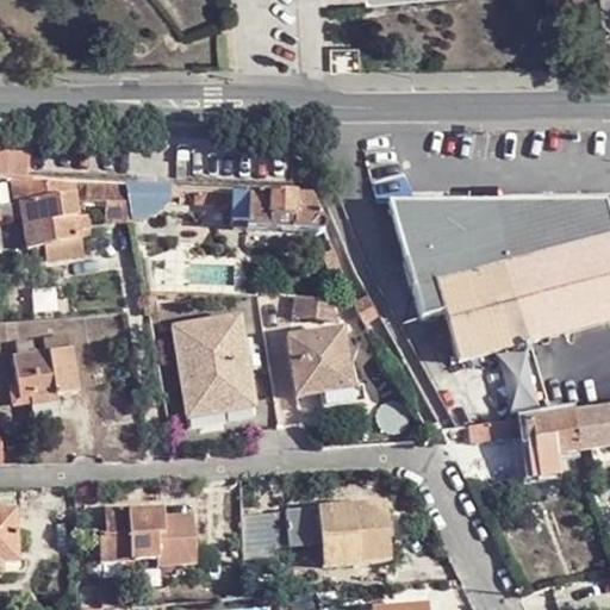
[(0,181),(14,182),(30,185),(31,160),(0,155),(0,181)]
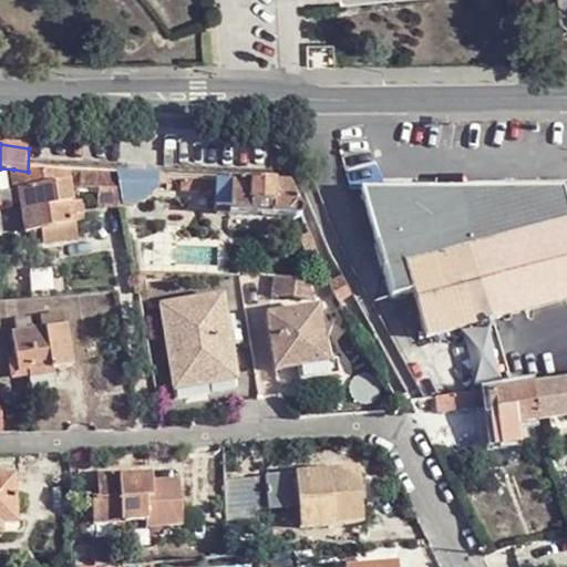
[(449,162),(398,163),(401,183),(453,183),(449,162)]
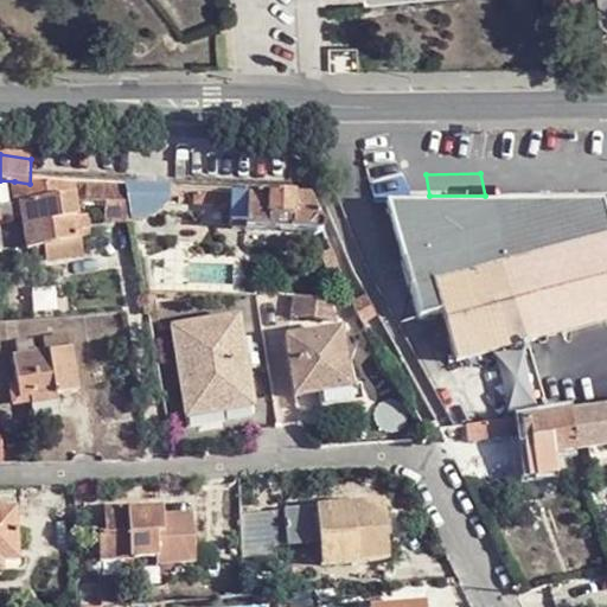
[(71,186),(30,184),(14,181),(17,206),(25,205),(30,247),(43,246),(45,259),(84,255),(82,234),(89,234),(88,219),(80,221),(77,196),(72,196),(71,186)]
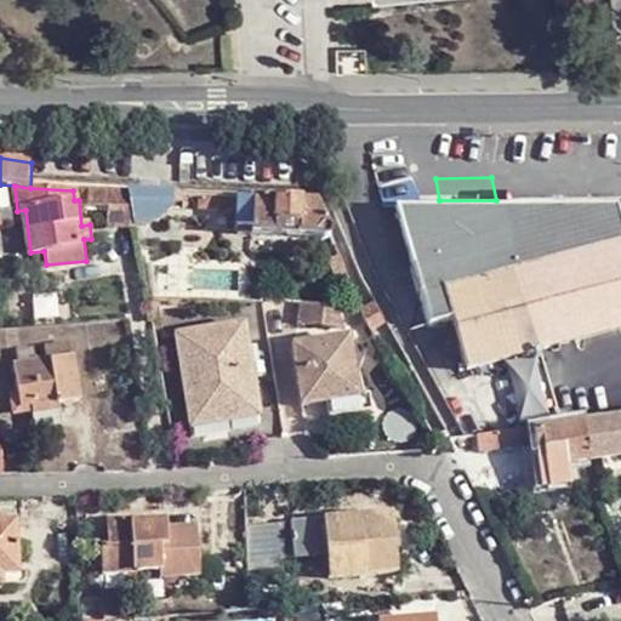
[(131,194),(98,192),(103,217),(134,218),(131,194)]
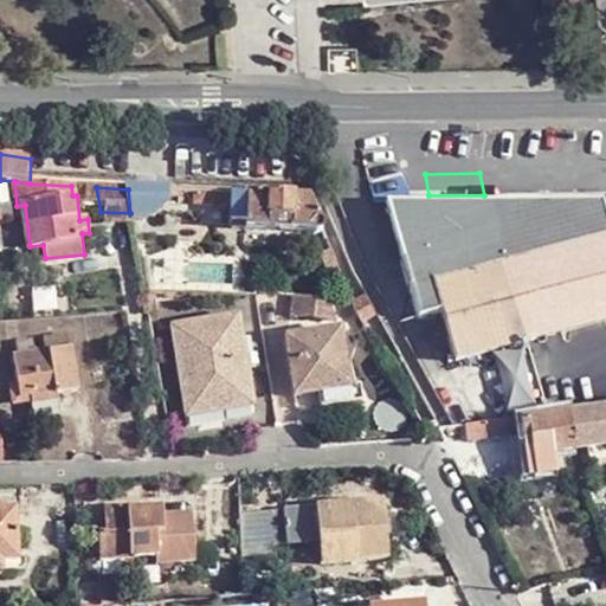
[(159,191),(128,189),(130,208),(130,213),(150,213),(167,206),(169,191),(167,191),(159,191)]
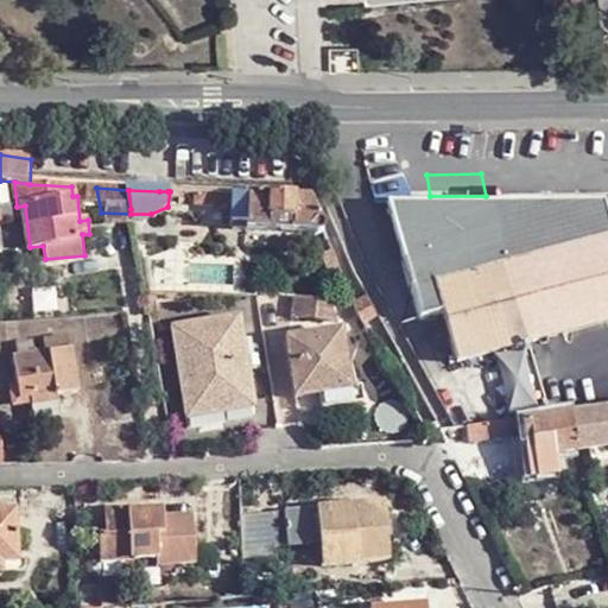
[(248,196),(234,196),(232,225),(247,225),(248,196)]
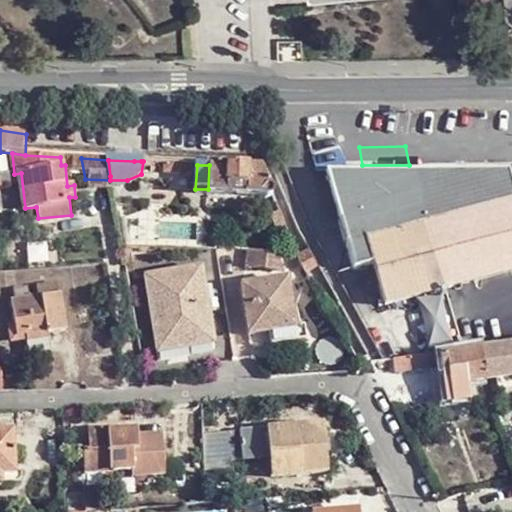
[(268,185),(264,169),(209,165),(208,189),(207,197),(256,199),(258,199),(261,200),(263,202),(266,202),(268,201),(269,200),(270,198),(271,196),(270,193),(268,185)]
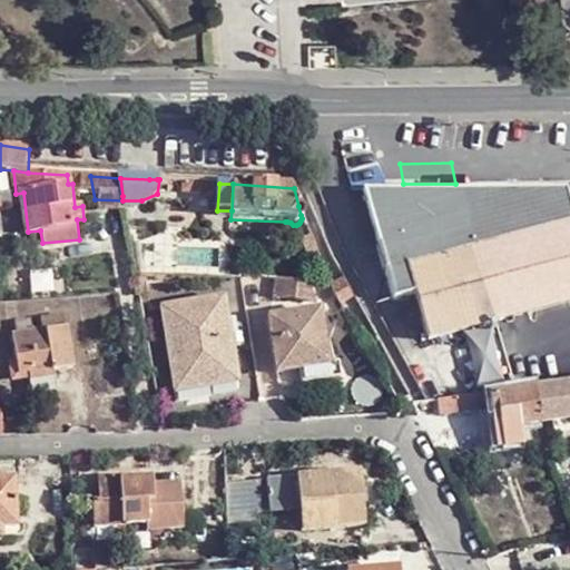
[(403,184),(381,184),(408,293),(411,293),(414,304),(434,302),(443,335),(569,300),(569,184),(455,184),(403,184)]
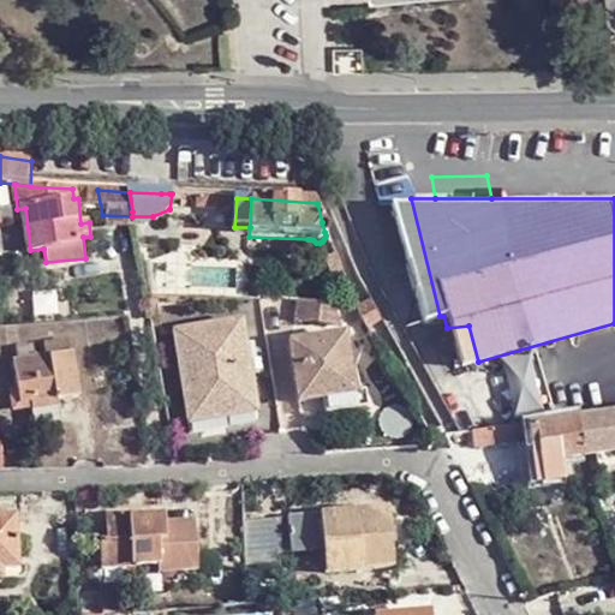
[(330,303),(297,298),(294,316),(341,323),(330,303)]
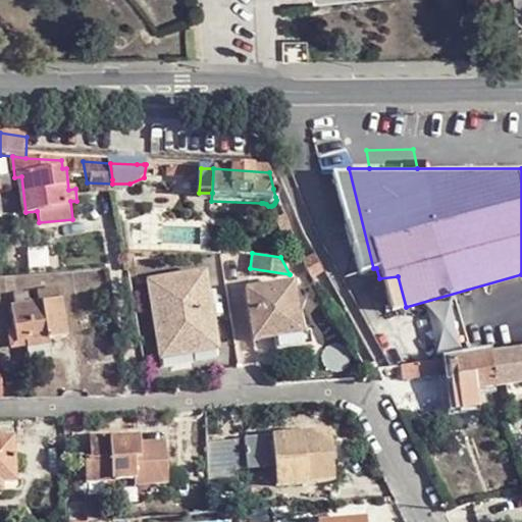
[(321,271),(312,254),(301,259),(300,260),(309,277),(312,275),(321,271)]
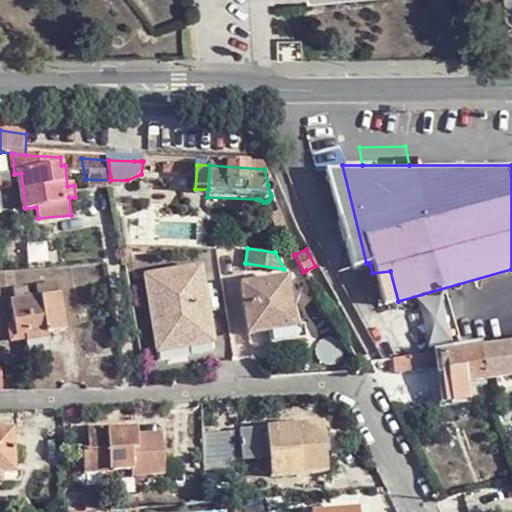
[(199,262),(143,273),(155,335),(185,330),(187,343),(213,338),(199,262)]
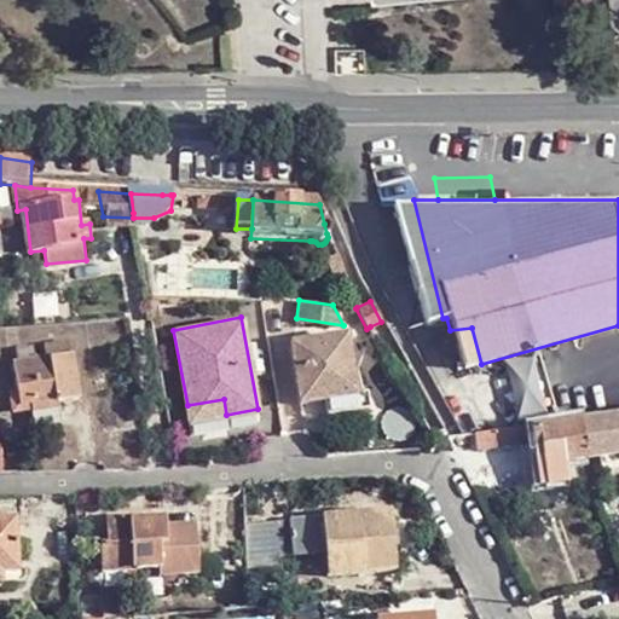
[(346,333),(290,341),(299,400),(324,398),(356,393),(346,333)]
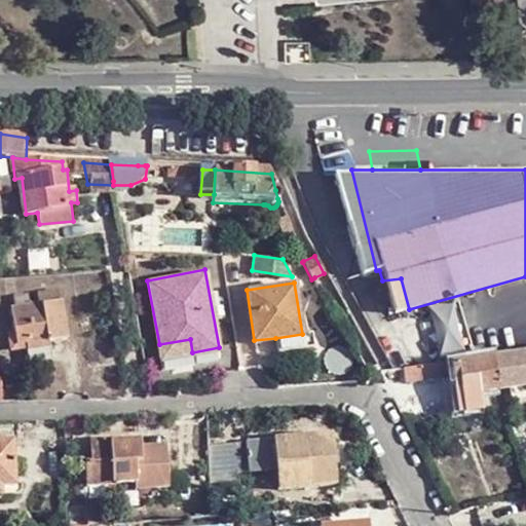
[(13,301),(14,310),(28,308),(26,300),(13,301)]
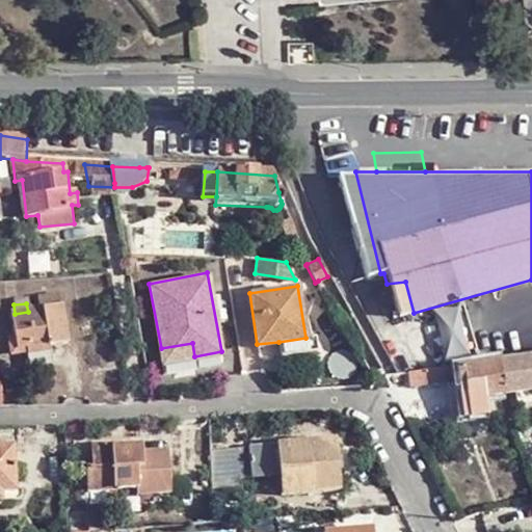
[(28,312),(15,314),(10,315),(15,343),(26,342),(30,370),(50,368),(48,349),(65,347),(60,309),(28,312)]
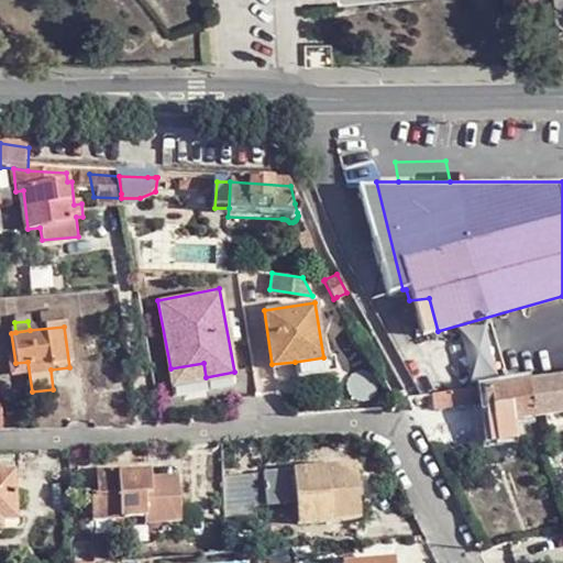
[(323,357),(295,362),(297,375),(335,370),(333,355),(323,357)]
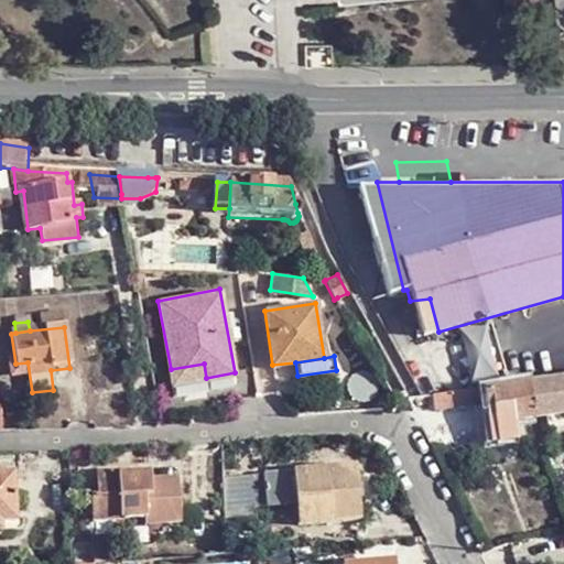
[(204,364),(171,369),(174,384),(206,378),(204,364)]
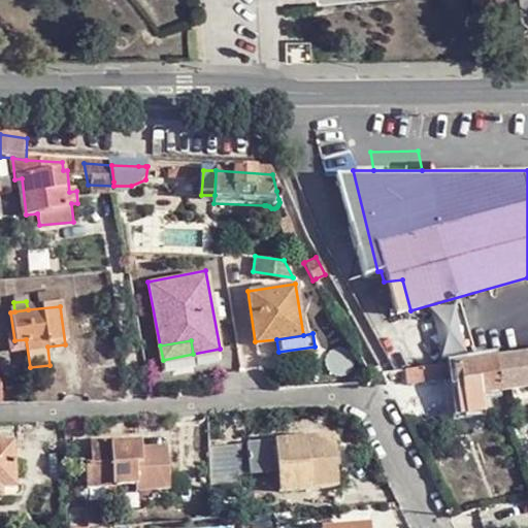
[(513,393),(527,390),(527,355),(496,360),(500,394),(513,393)]
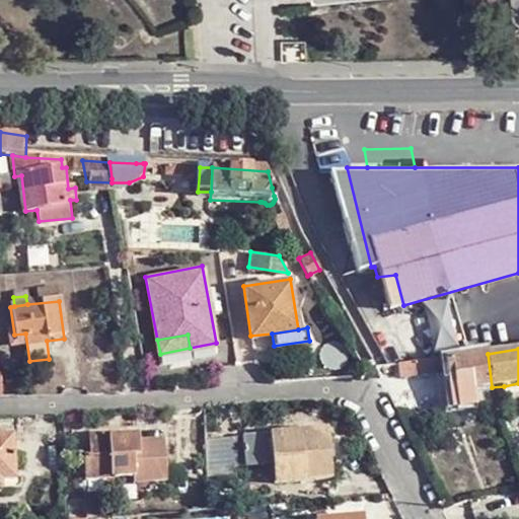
[(451,354),(415,360),(417,375),(453,371),(451,358),(451,354)]
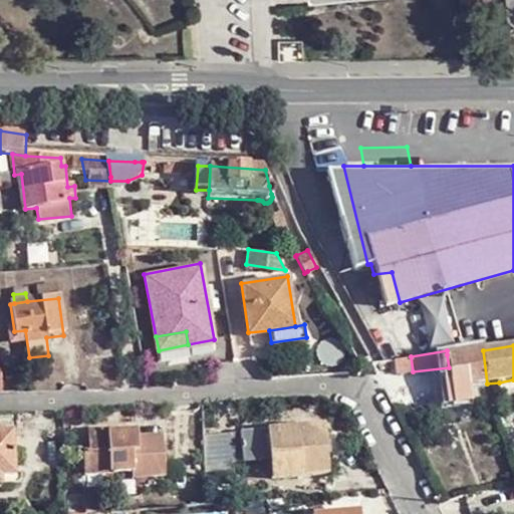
[(447,354),(449,367),(451,389),(478,384),(487,383),(483,350),(447,354)]
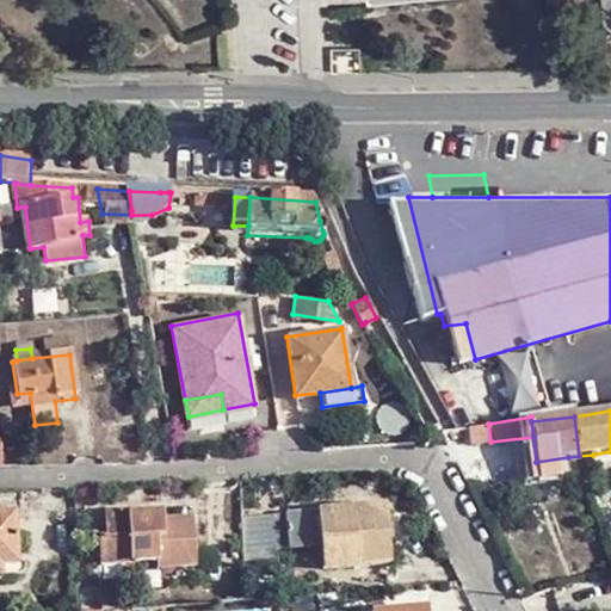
[(610,468),(610,451),(593,455),(596,470),(610,468)]
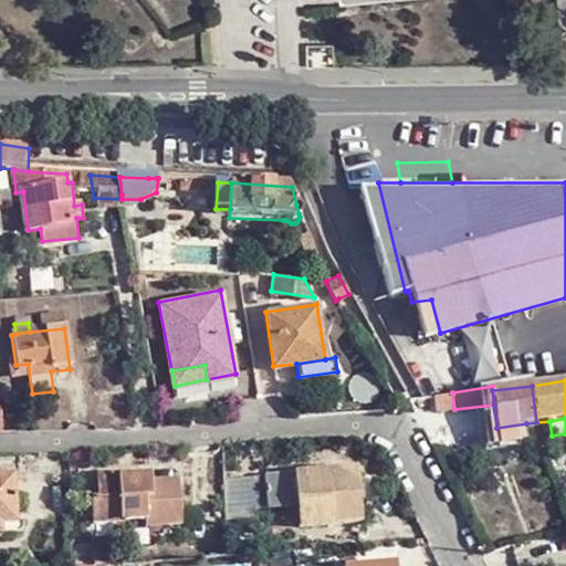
[(526,423),(496,428),(499,441),(527,439),(526,423)]
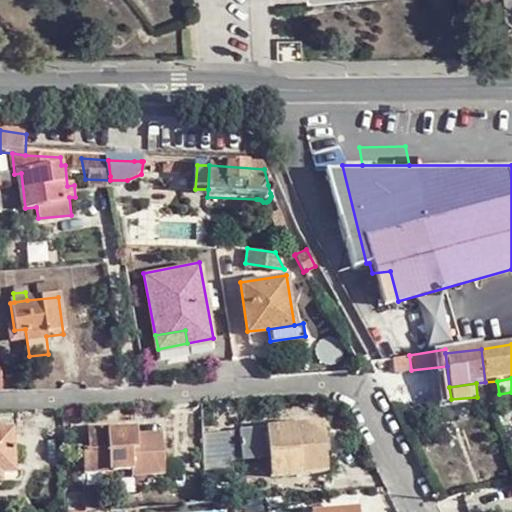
[(282,429),(285,476),(326,472),(323,426),(282,429)]
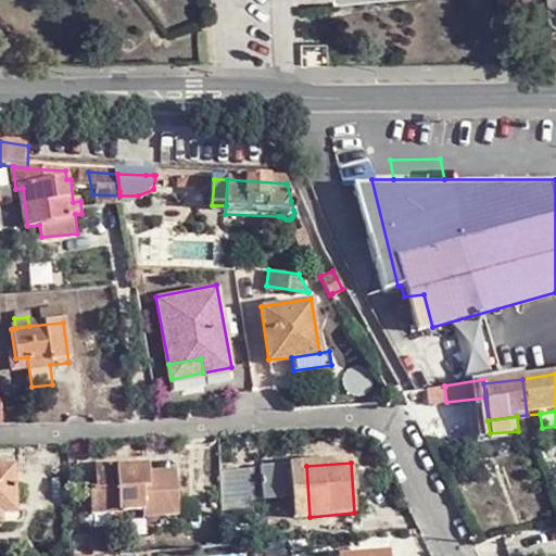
[(115,465),(96,465),(95,490),(91,490),(91,513),(142,513),(142,519),(178,519),(178,476),(149,475),(148,468),(116,469),(115,465)]
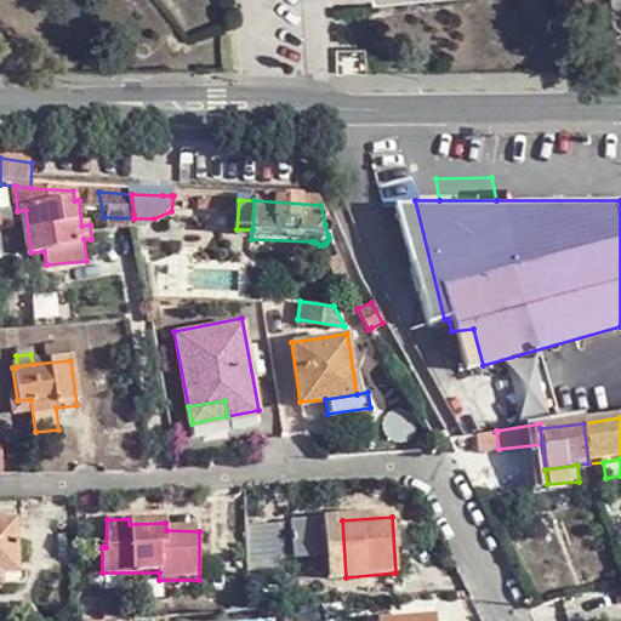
[(329,580),(346,577),(342,520),(277,525),(278,562),(328,558),(329,580)]
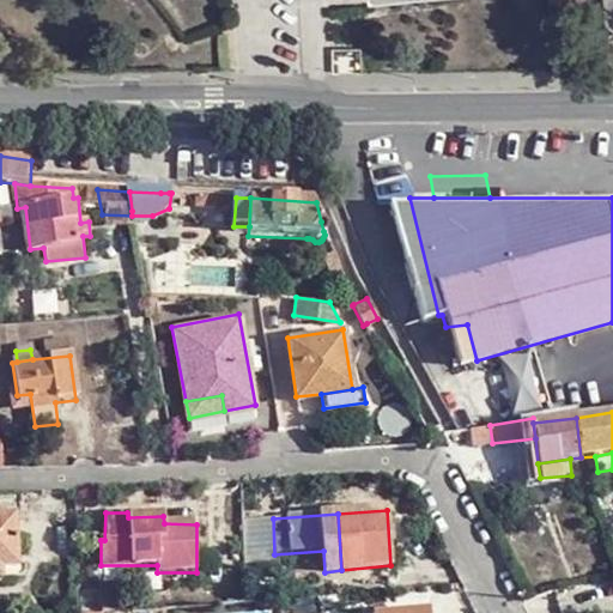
[(13,517),(0,517),(0,578),(0,577),(0,568),(16,568),(13,517)]
